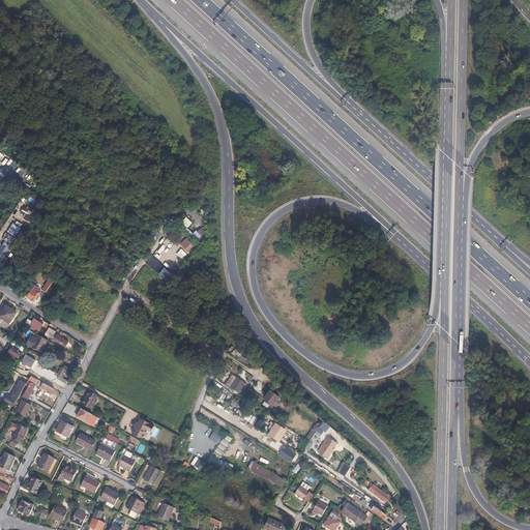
[(27,217),(26,219),(30,222),(37,210),(34,208),(32,211),(26,208),(22,214),(27,217)]
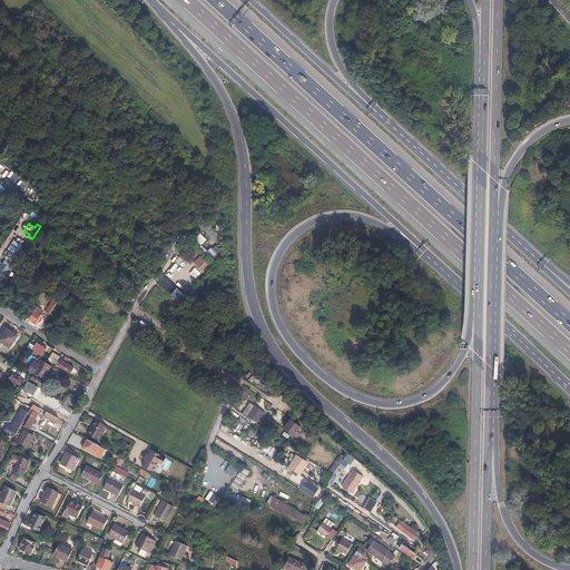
[(22,245),(15,239),(8,249),(16,255),(22,245)]
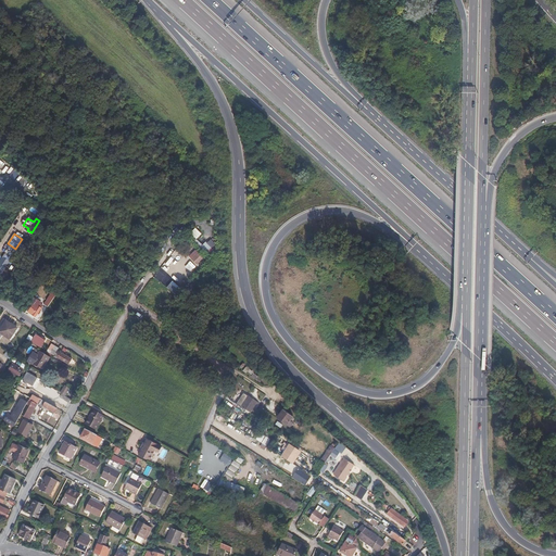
[(193,250),(188,256),(192,262),(199,255),(193,250)]
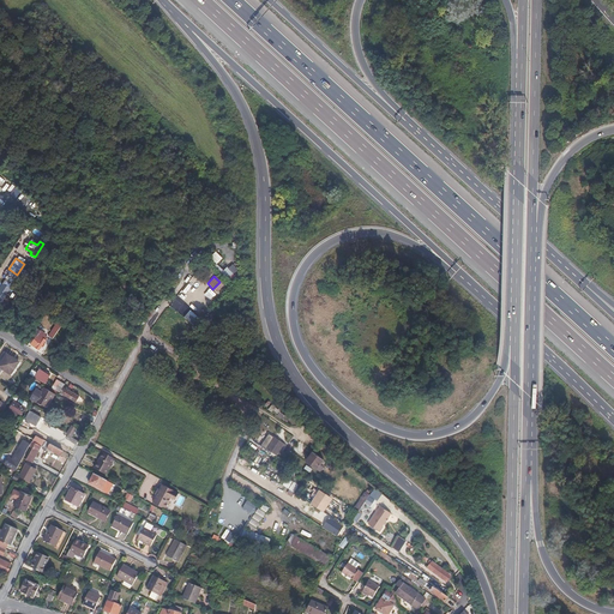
[(12,286),(5,281),(0,287),(0,301),(1,302),(12,286)]
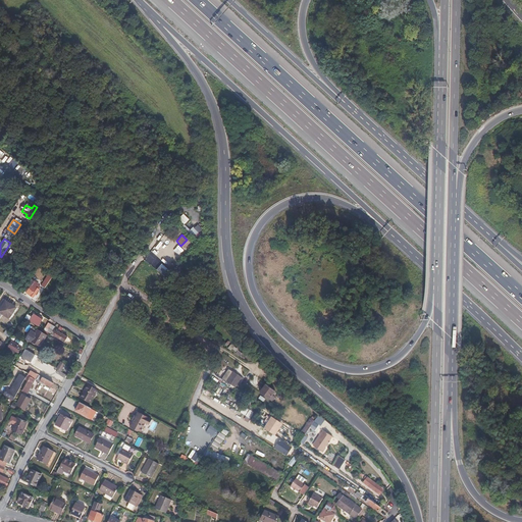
[(39,283),(36,281),(27,293),(34,297),(40,289),(38,288),(40,285),(38,284),(39,283)]
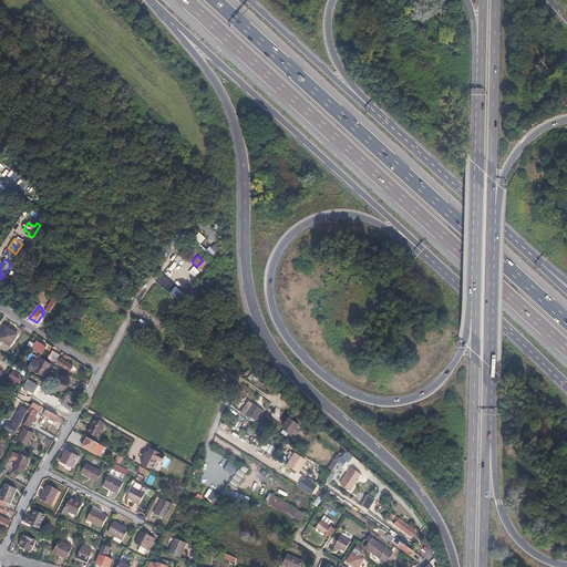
[(18,333),(7,327),(0,337),(0,338),(3,340),(10,346),(18,333)]
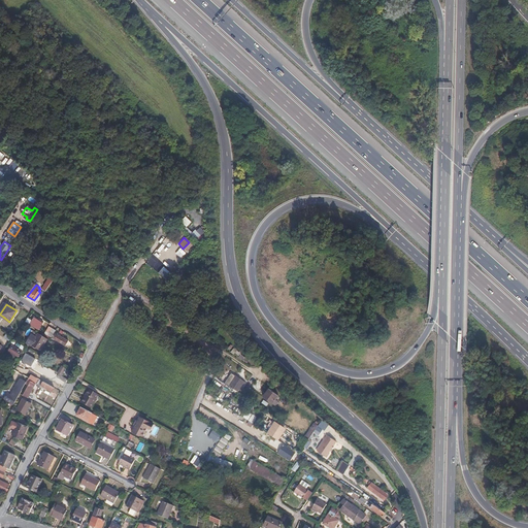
[(30,324),(39,330),(43,323),(34,318),(33,320),(30,324)]
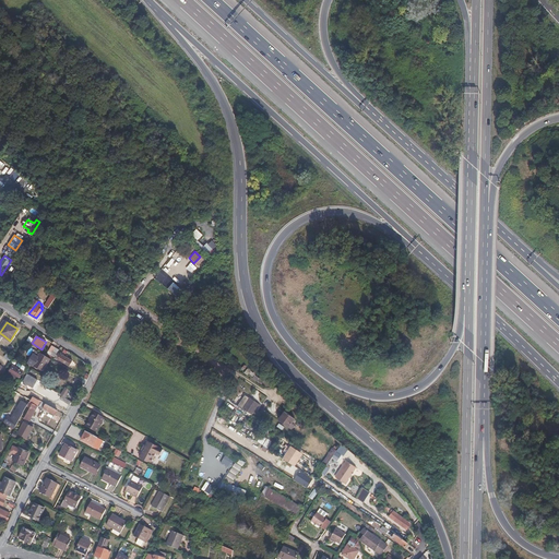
[(47,353),(55,357),(60,349),(51,345),(47,353)]
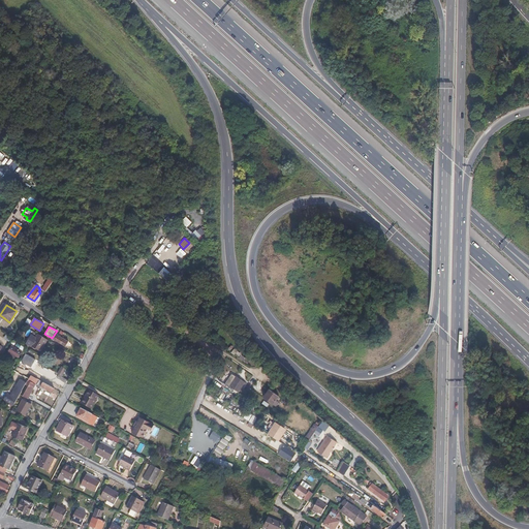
[(48,340),(39,334),(37,338),(32,335),(27,343),(32,346),(33,345),(41,350),(48,340)]
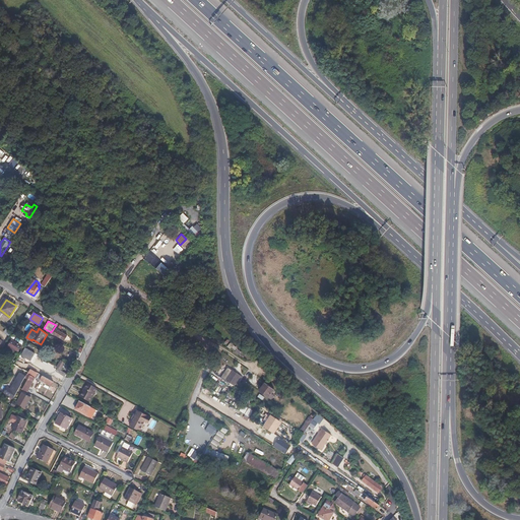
[(69,335),(57,329),(55,333),(66,340),(69,335)]
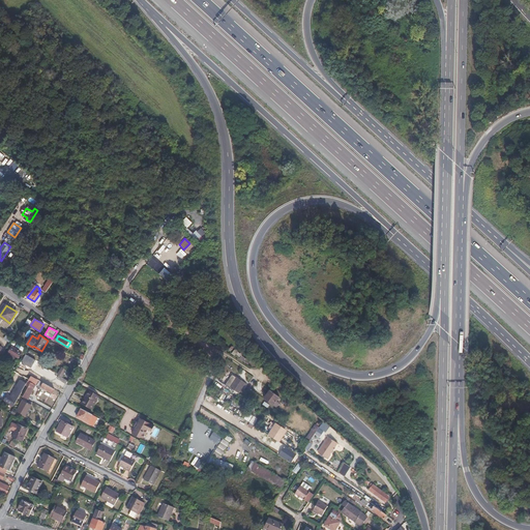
[(23,352),(13,346),(10,351),(8,355),(16,359),(17,356),(20,358),(23,352)]
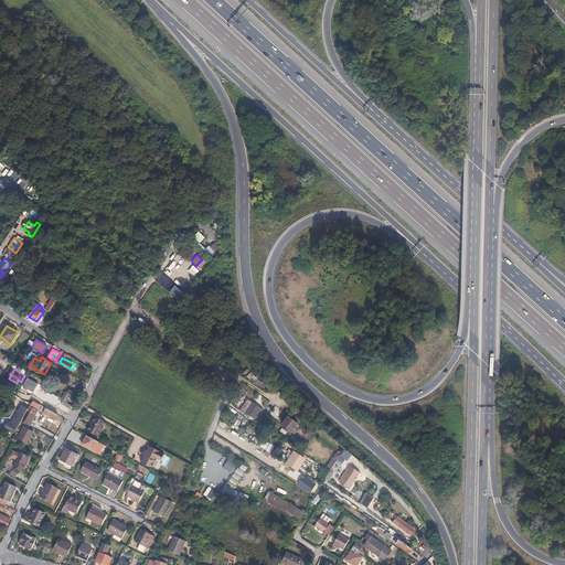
[(39,385),(28,379),(24,385),(34,392),(39,385)]
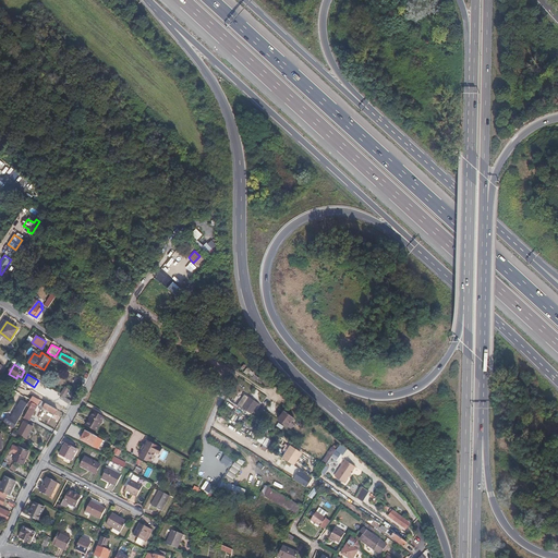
[(241,408),(249,398),(244,395),(237,404),(241,408)]
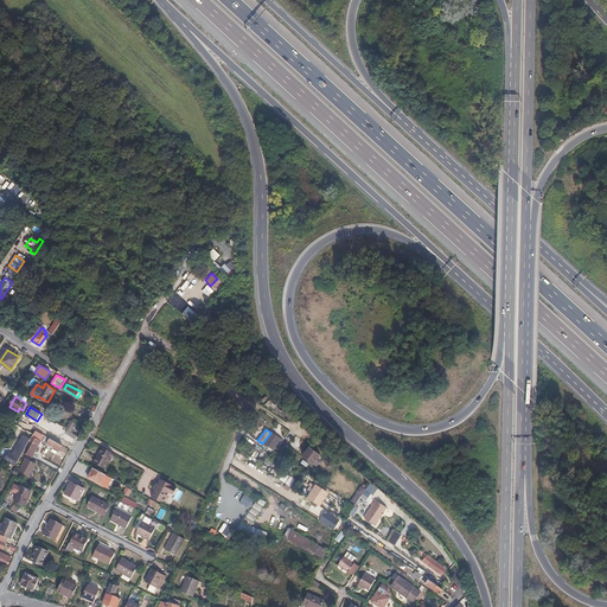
[(270,433),(262,443),(273,451),(275,448),(278,451),(279,448),(276,446),(280,439),(270,433)]
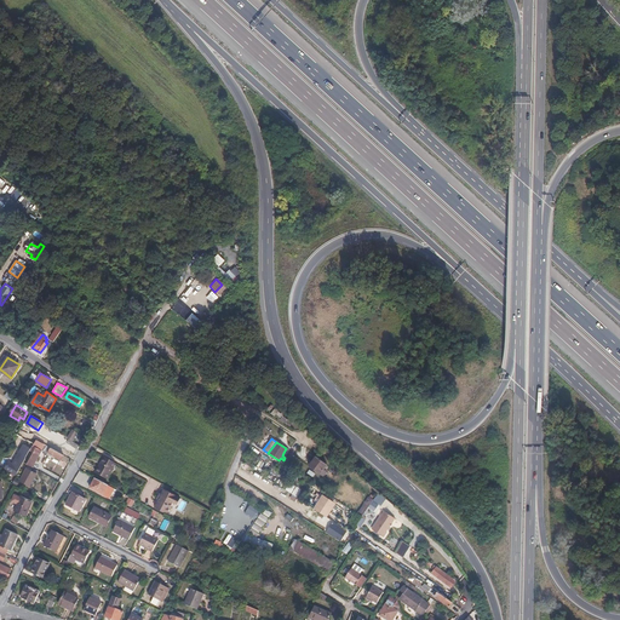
[(6,469),(17,475),(27,458),(26,458),(30,448),(24,445),(13,463),(10,461),(6,469)]
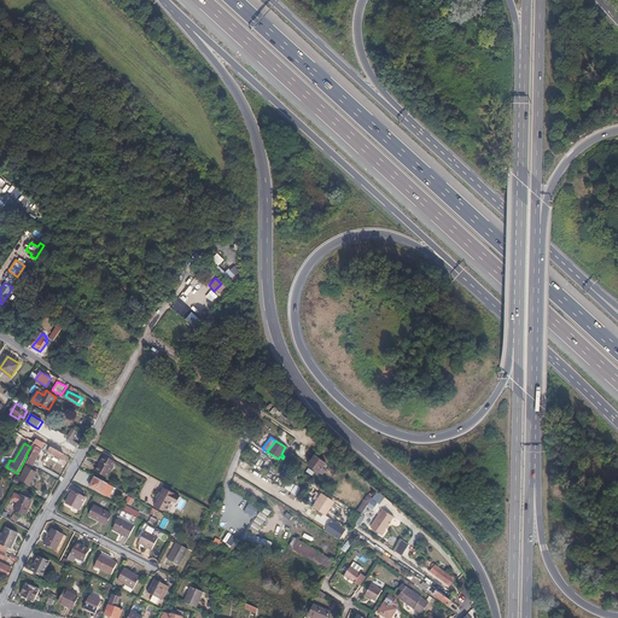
[(28,462),(33,465),(41,449),(41,448),(39,447),(34,444),(31,449),(34,450),(28,462)]
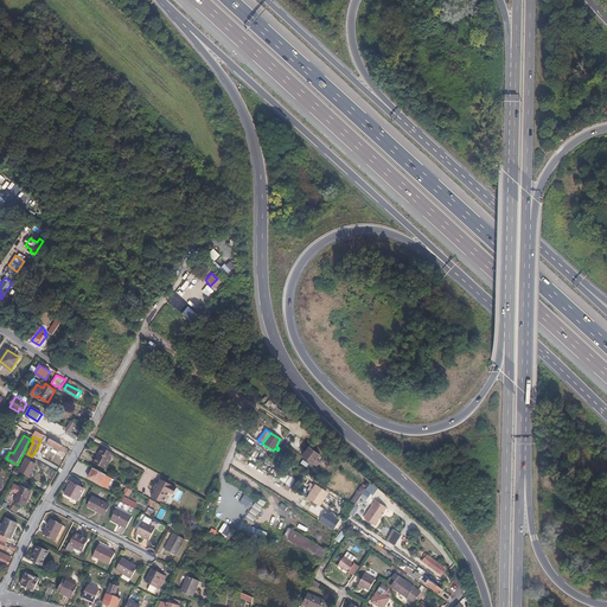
[(61,451),(63,446),(51,439),(49,443),(61,451)]
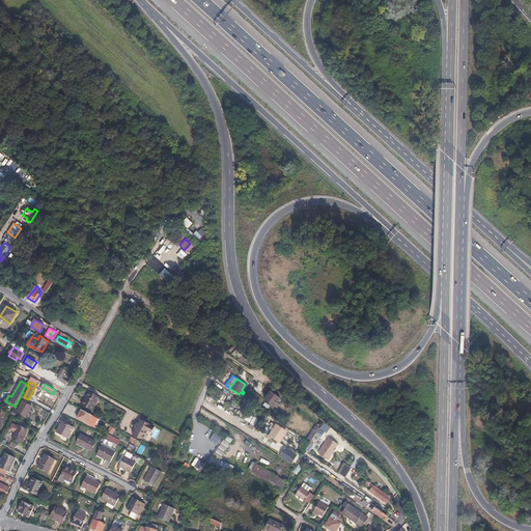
[(278,396),(270,390),(264,398),(272,404),(278,396)]
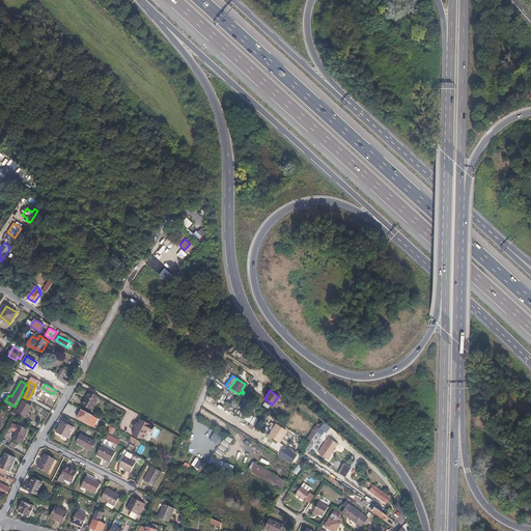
[(101,396),(90,391),(83,404),(92,410),(101,396)]
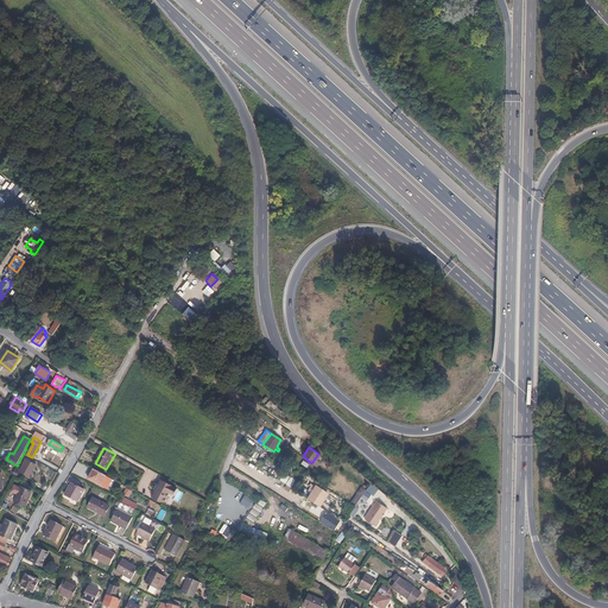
[(36,464),(27,460),(20,472),(30,476),(36,464)]
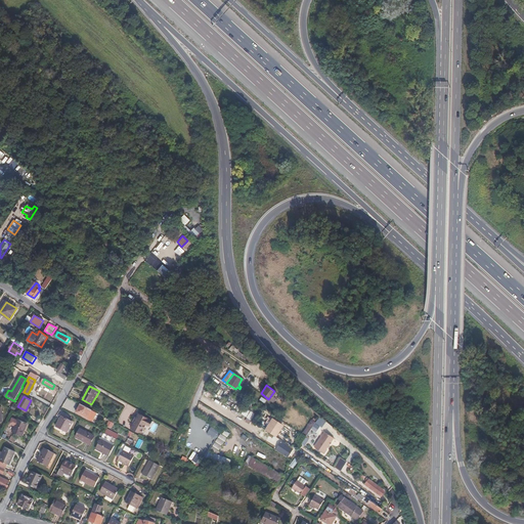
[(91,421),(96,412),(80,404),(76,412),(91,421)]
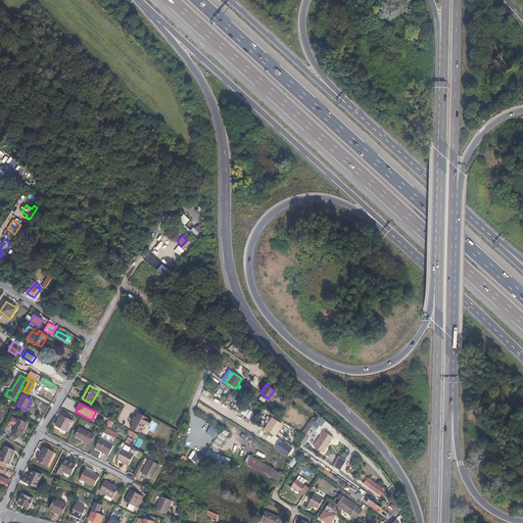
[(245,408),(242,413),(252,419),(255,413),(245,408)]
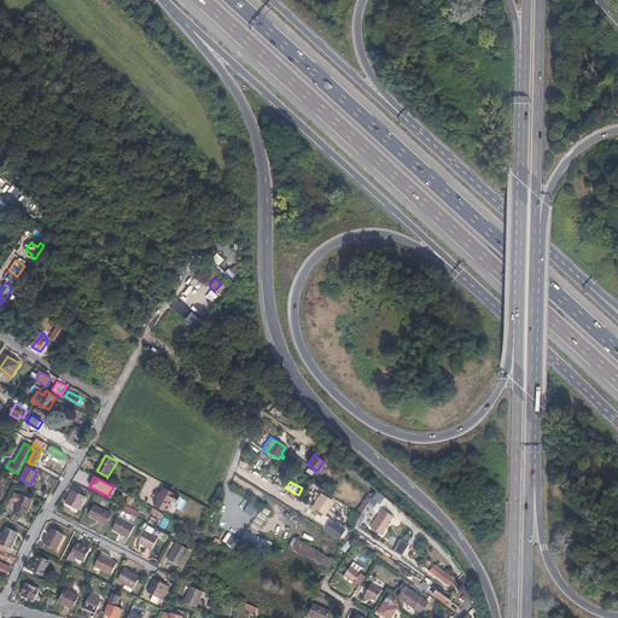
[(180,497),(164,489),(155,506),(167,513),(173,502),(176,505),(180,497)]
